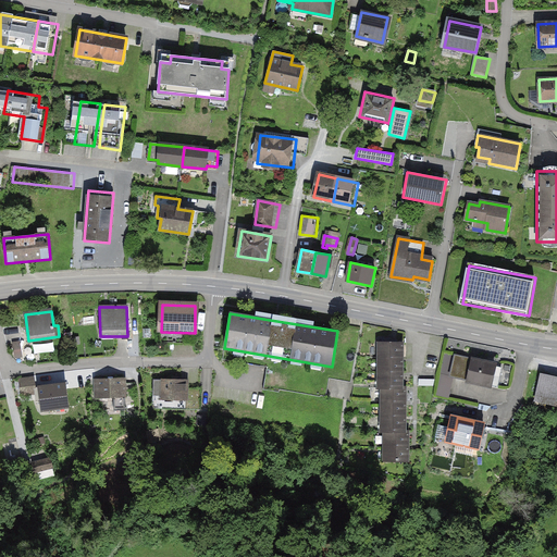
[(403,344),(380,343),(379,386),(383,386),(382,431),(385,431),(385,459),(407,460),(408,430),(405,430),(406,386),(401,386),(403,344)]
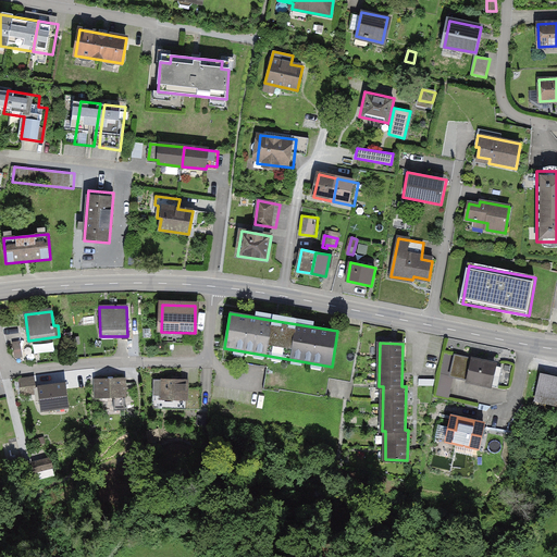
[(506,363),(459,356),(456,378),(502,385),(506,363)]
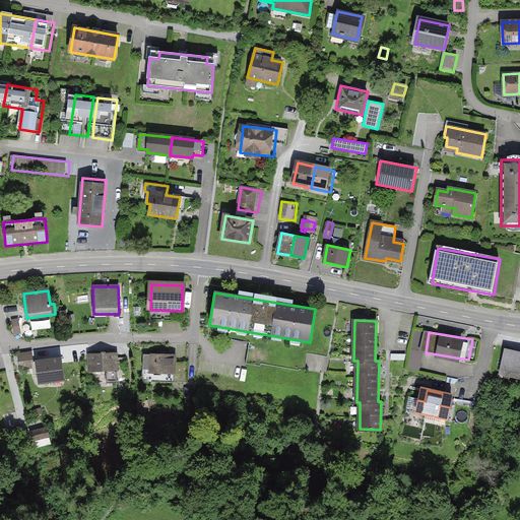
[(519,351),(507,348),(501,375),(519,378),(519,351)]
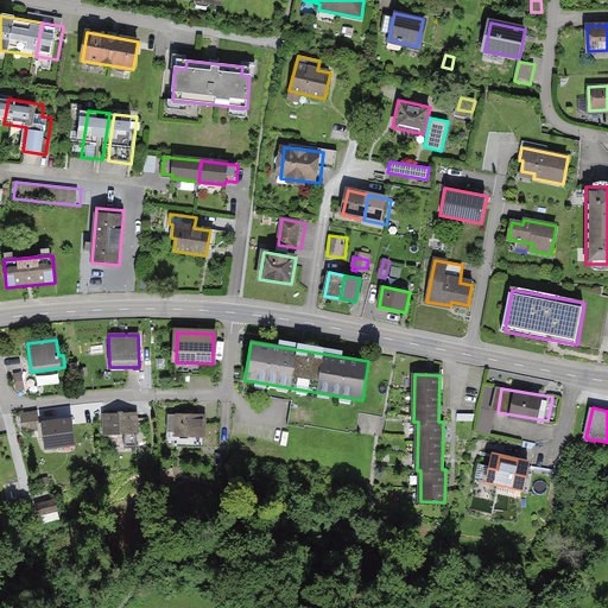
[(480,431),(493,432),(496,411),(483,409),(480,431)]
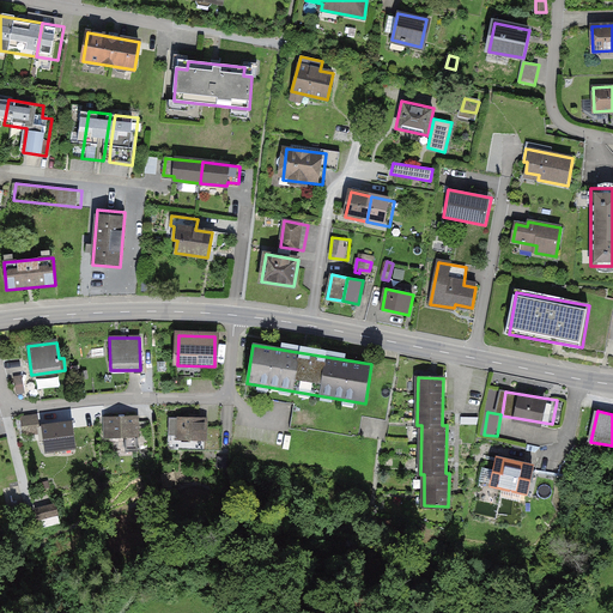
[(41,430),(41,414),(24,416),(24,431),(41,430)]
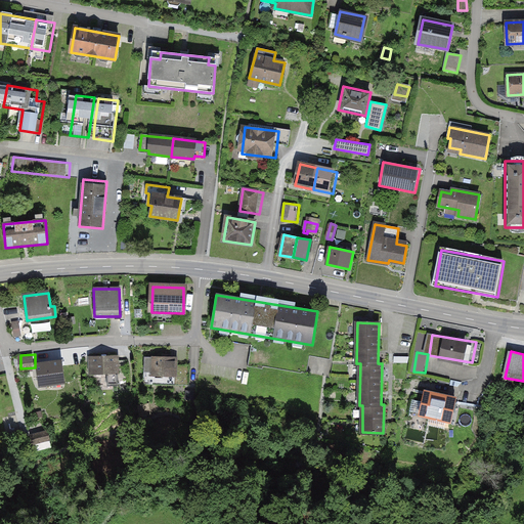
[(116,355),(91,357),(92,375),(106,374),(107,382),(127,381),(126,360),(116,360),(116,355)]
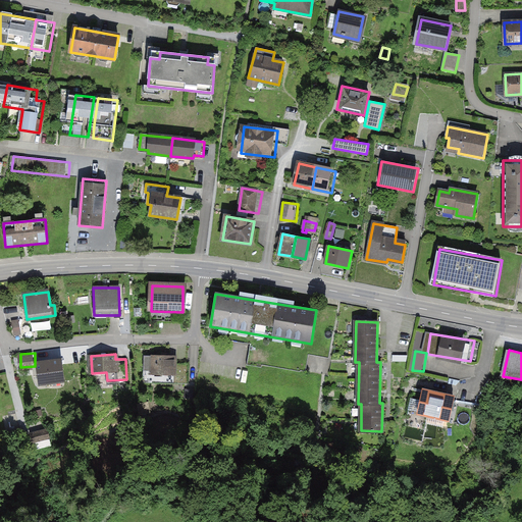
[(175,357),(144,356),(144,376),(174,377),(175,357)]
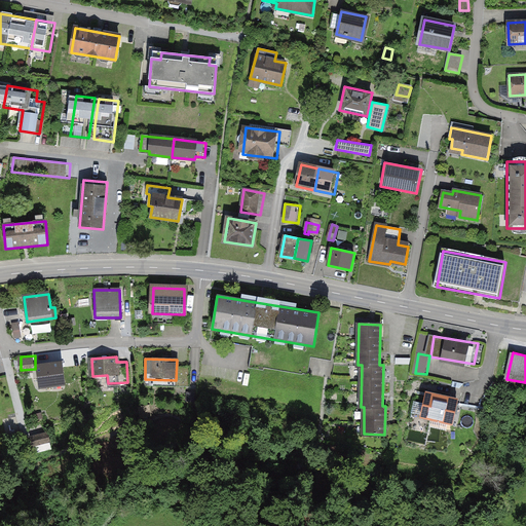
[(62,362),(36,365),(38,387),(64,384),(62,362)]
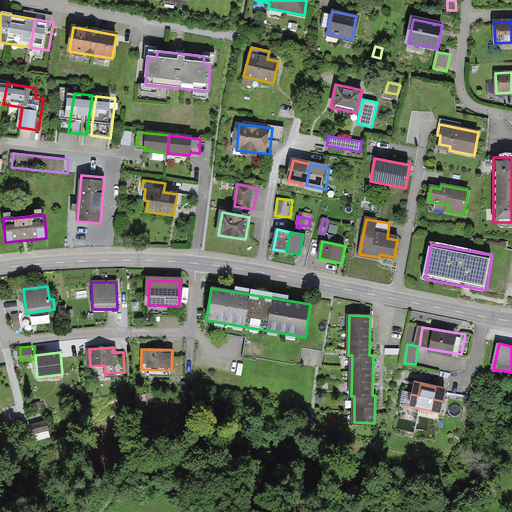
[(444,389),(415,384),(412,406),(440,411),(444,389)]
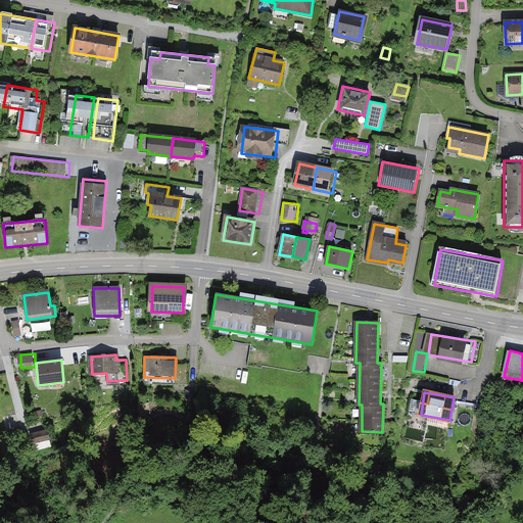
All buildings are outlined.
